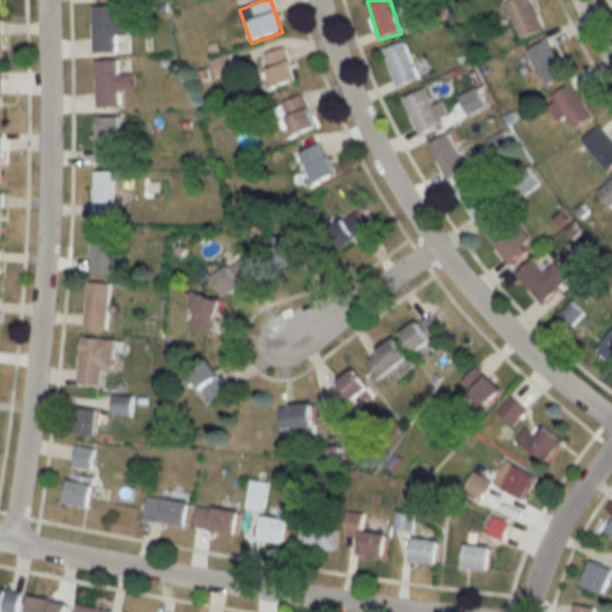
[(512,0),(503,5),(522,41),(544,30),(527,0),(512,0)]
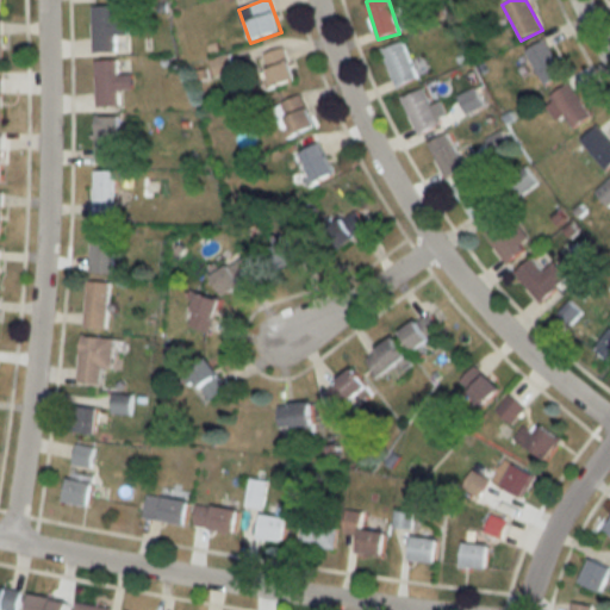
[(116,53),(114,35),(126,35),(126,18),(114,19),(114,6),(92,6),(92,53),(116,53)]
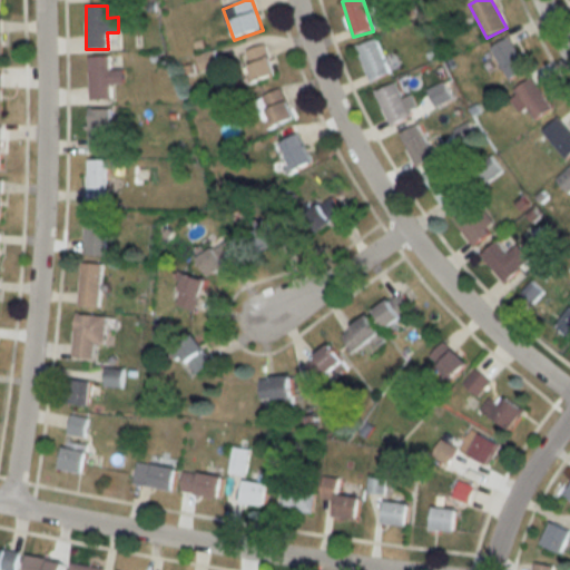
[(491,47),(509,80),(528,70),(510,37),(491,47)]
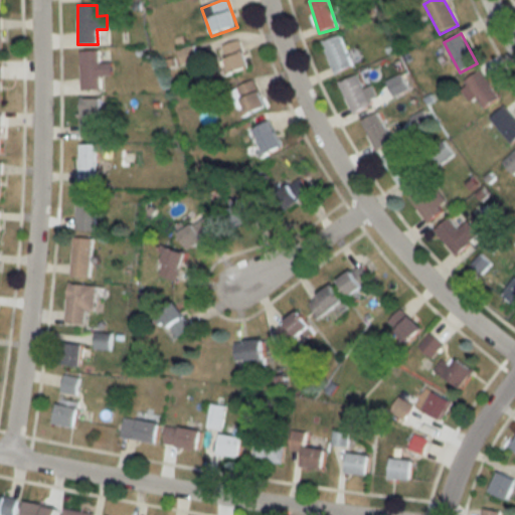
[(334,73),(352,66),(340,35),(322,42),(334,73)]
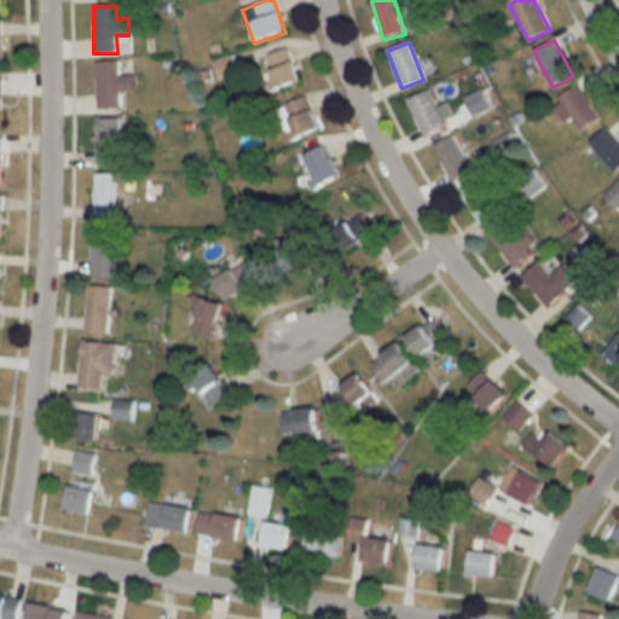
[(299,85),(293,50),(266,55),(270,73),(266,73),(268,90),(299,85)]
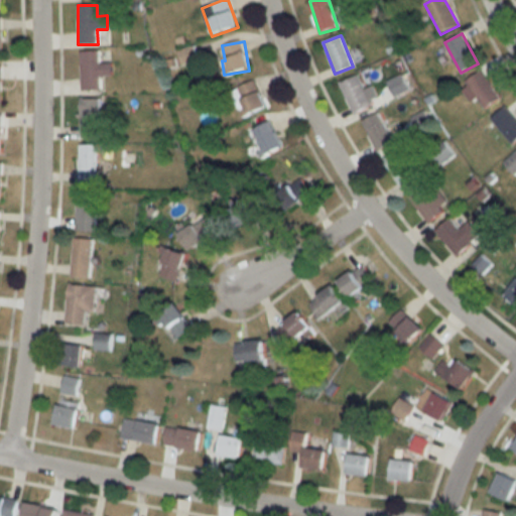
[(176,51),(180,65),(197,60),(194,47),(176,51)]
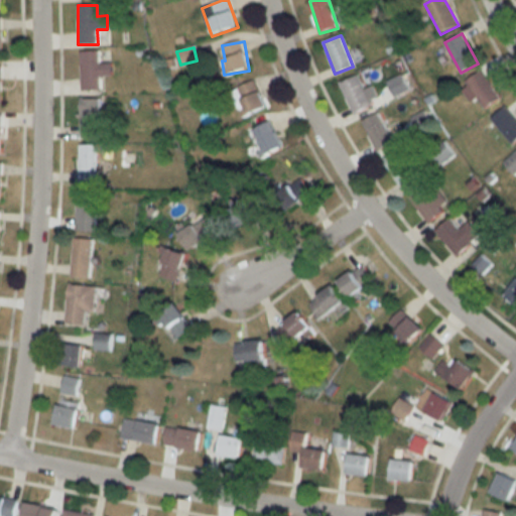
[(81,50),(81,90),(100,90),(100,76),(110,76),(110,50),(81,50)]
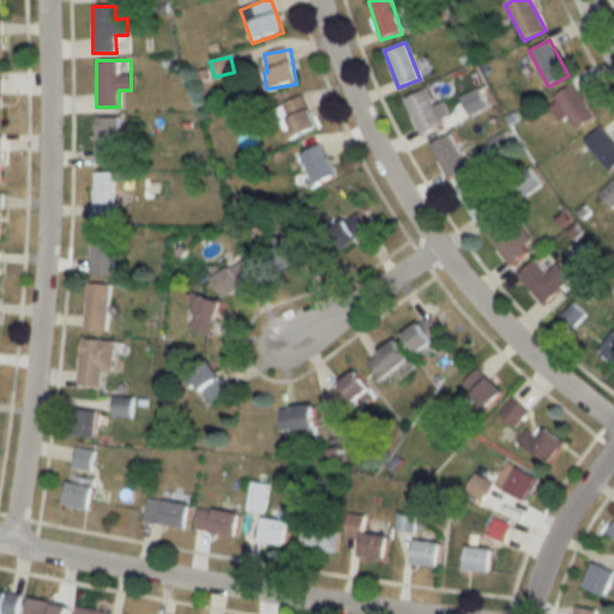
[(555,95),(577,132),(596,120),(573,84),(555,95)]
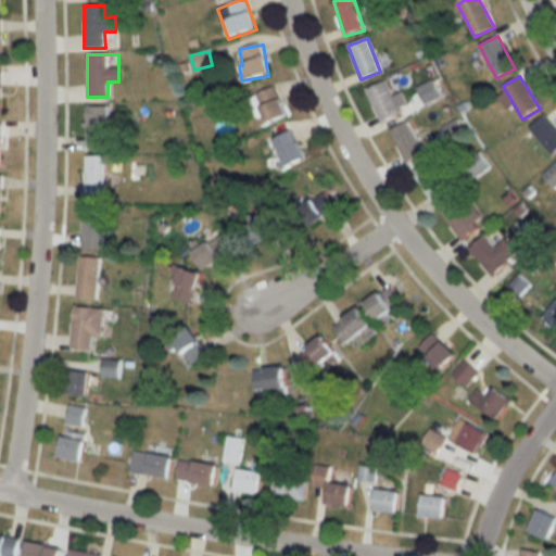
[(381,123),(400,114),(384,81),(365,90),(381,123)]
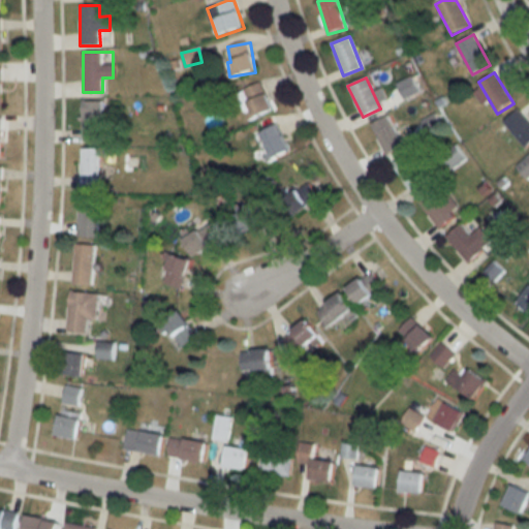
[(236,93),(249,122),(274,111),(261,82),(236,93)]
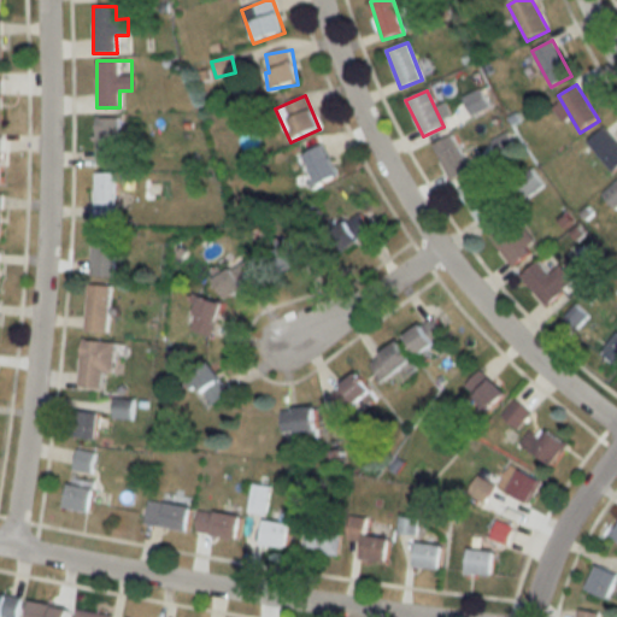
[(119,165),(119,118),(97,118),(97,165),(119,165)]
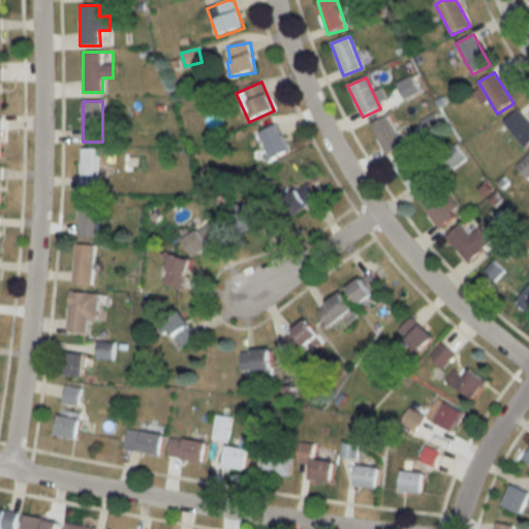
[(527,148),(528,145),(528,121),(519,109),(504,121),(527,148)]
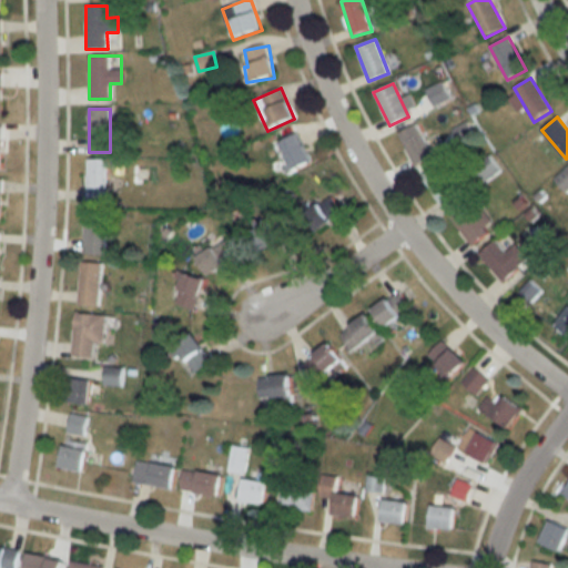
[(398,133),(414,166),(433,158),(417,123),(398,133)]
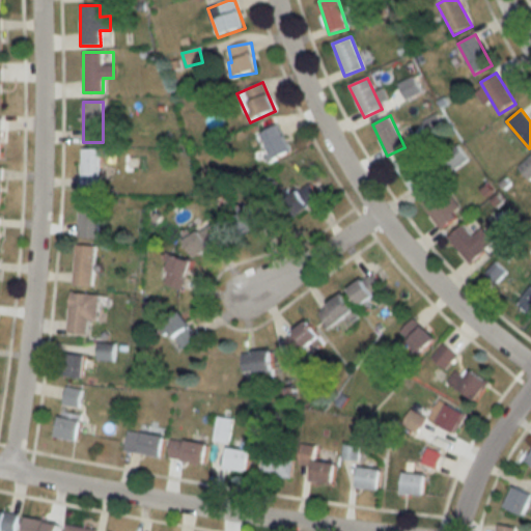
[(258,136),(271,162),(292,151),(280,126),(258,136)]
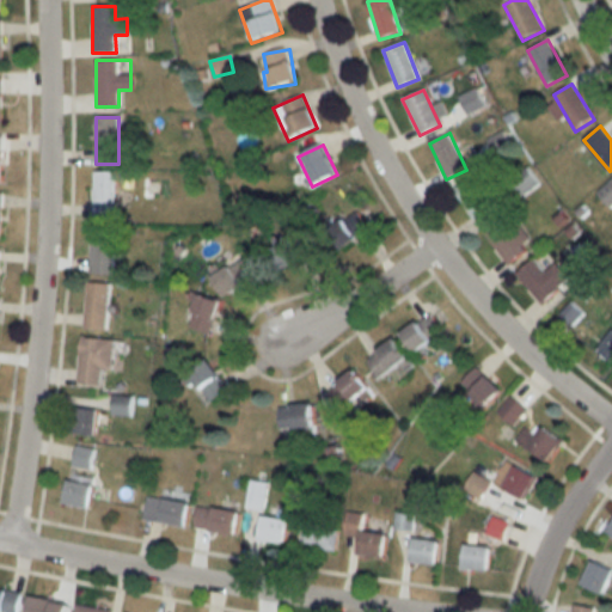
[(117,219),(117,172),(92,172),(92,219),(117,219)]
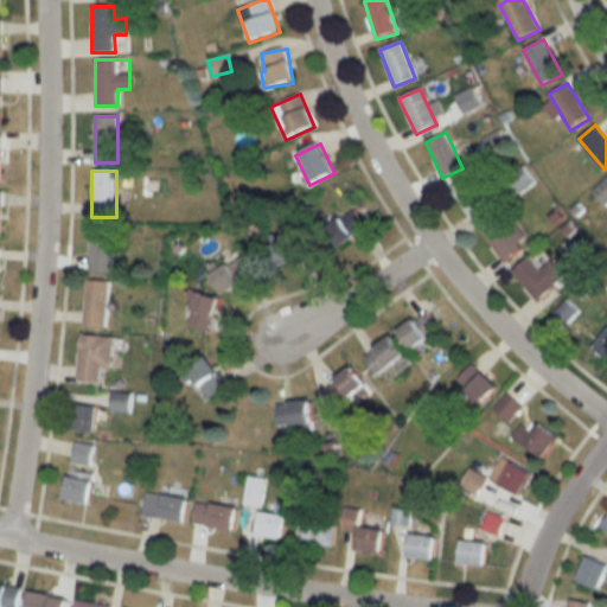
[(472,222),(491,211),(471,176),(452,186),(472,222)]
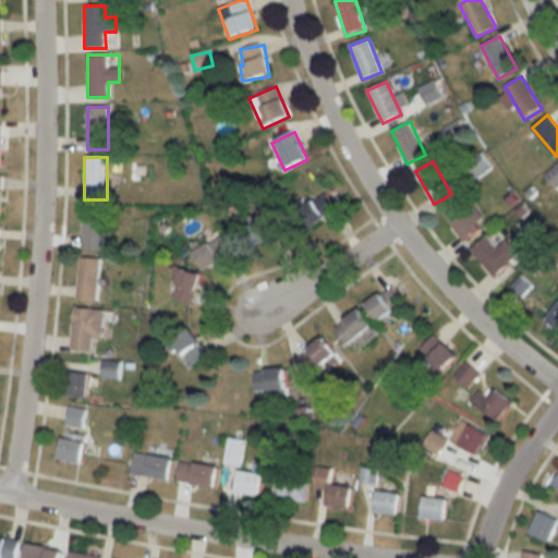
[(557,165),(546,176),(557,189),(557,165)]
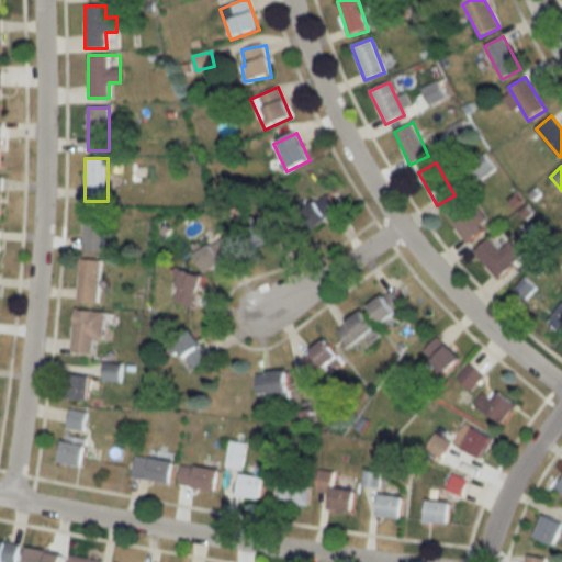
[(339,212),(328,195),(301,213),(312,229),(339,212)]
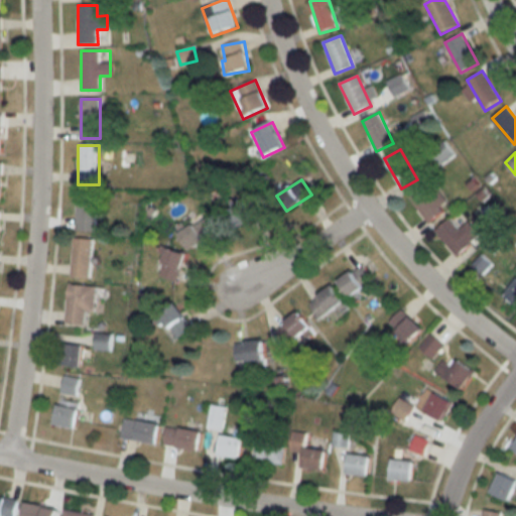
[(429,224),(449,208),(428,181),(408,198),(429,224)]
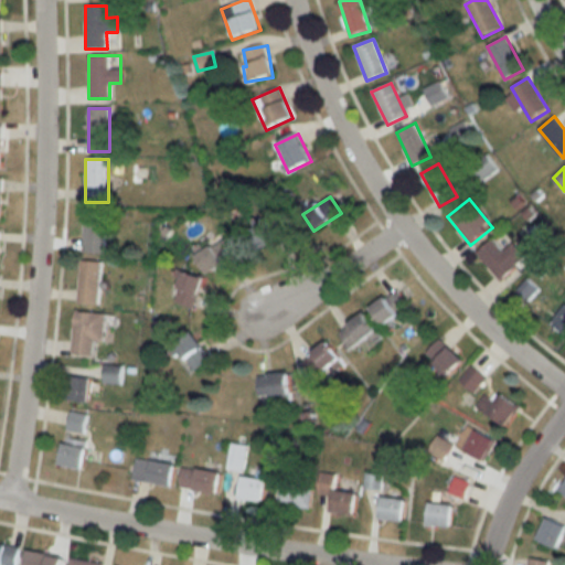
[(105,210),(83,210),(83,254),(104,254),(105,210)]
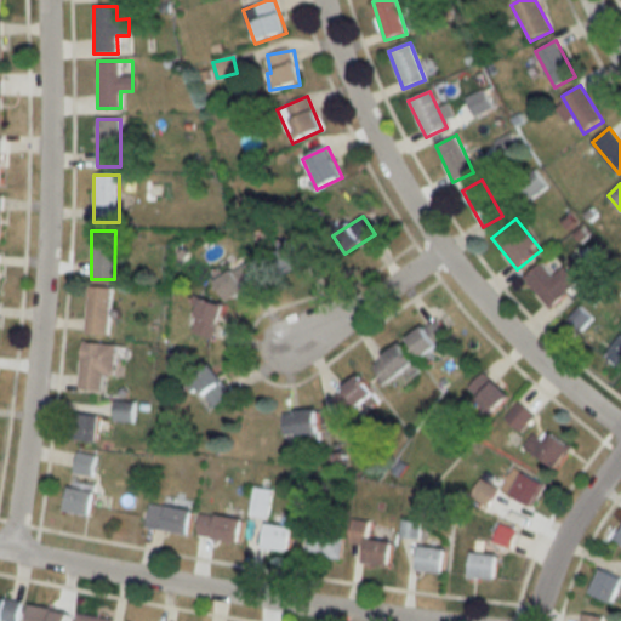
[(284,274),(319,263),(312,241),(277,254),(284,274)]
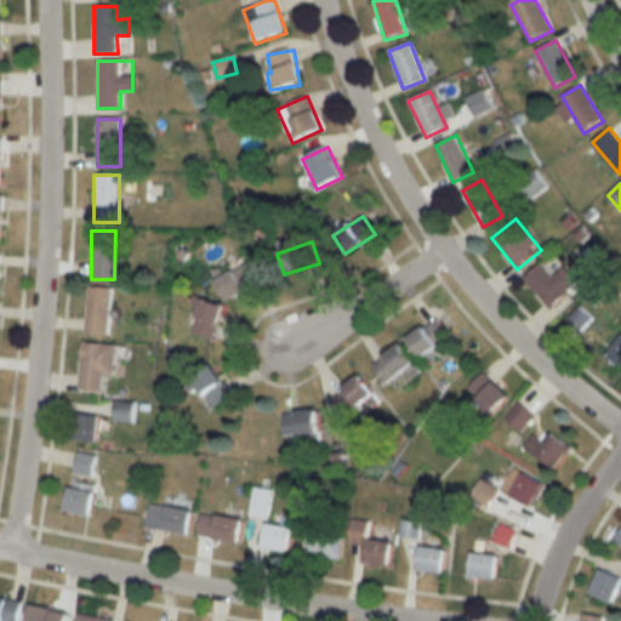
[(217,280),(229,300),(260,284),(248,263),(217,280)]
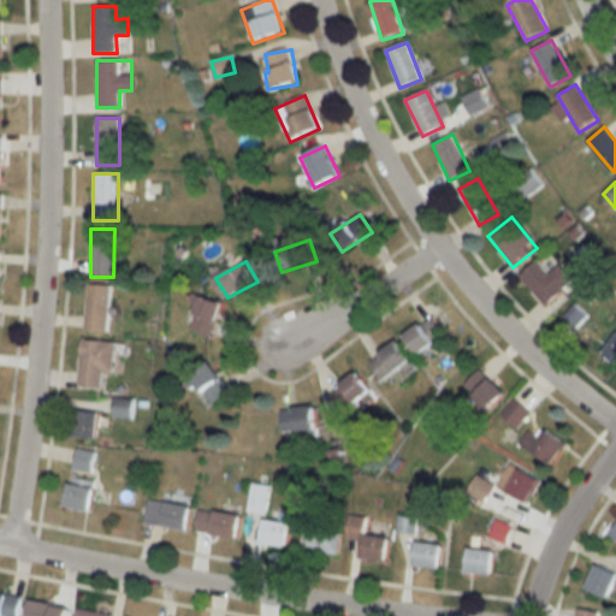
[(550,276),(535,261),(520,278),(548,306),(574,280),(560,266),(550,276)]
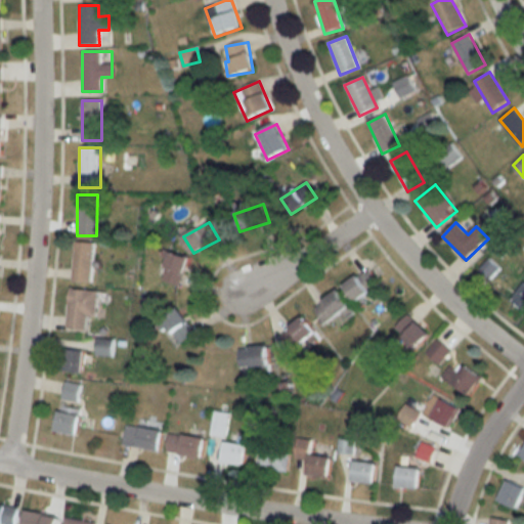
[(93,282),(93,243),(74,243),(74,282),(93,282)]
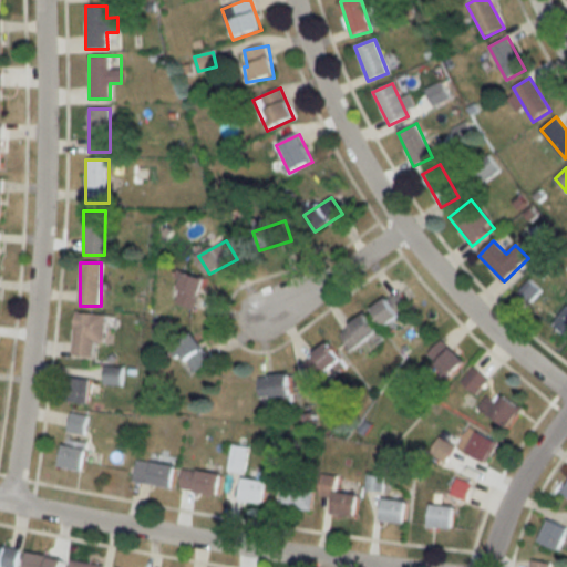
[(174,303),(193,310),(204,280),(185,274),(174,303)]
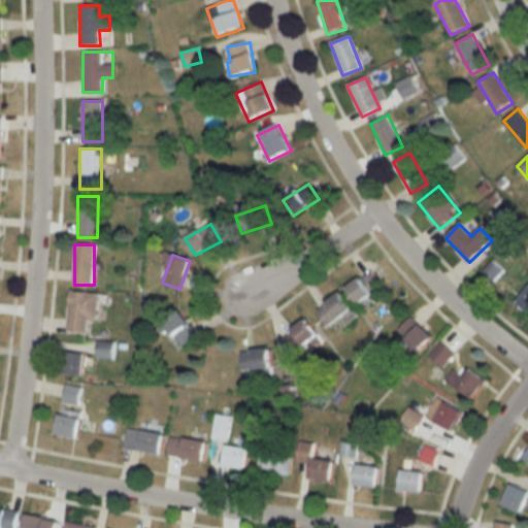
[(494,281),(502,271),(494,263),(485,272),(494,281)]
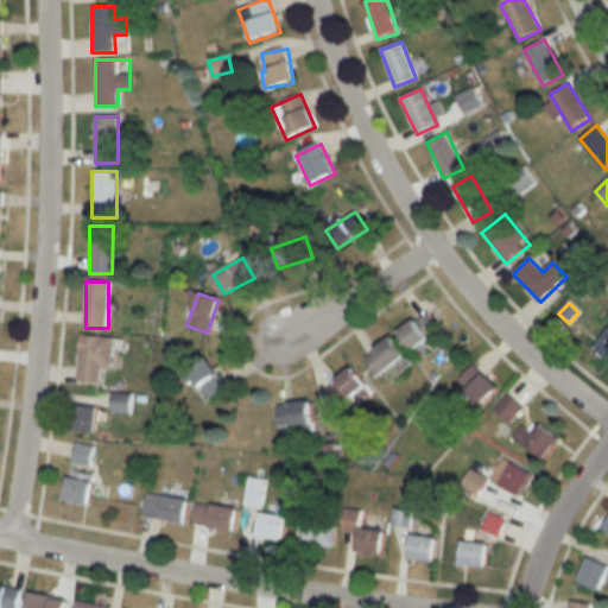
[(400,331),(415,352),(442,333),(428,312),(400,331)]
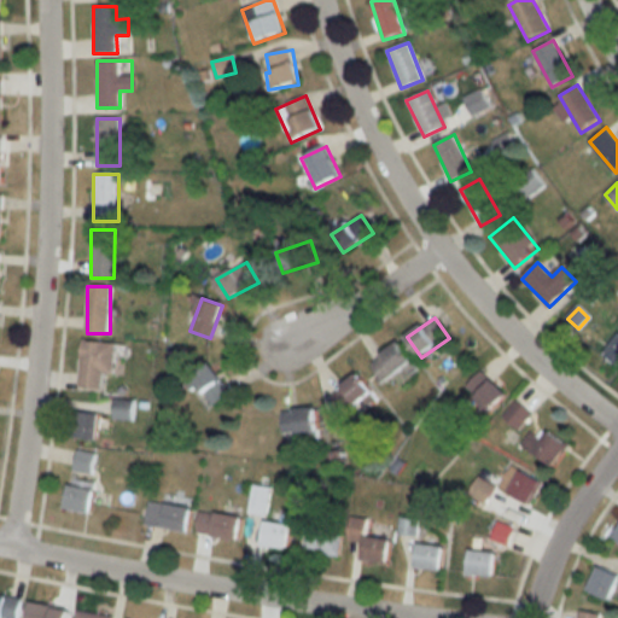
[(617,337),(605,356),(617,365),(617,337)]
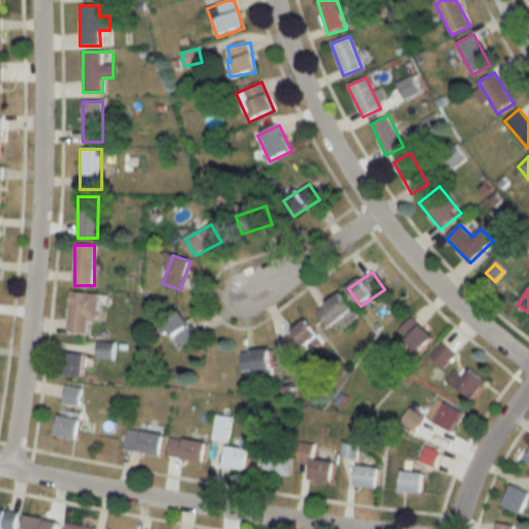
[(97,320),(99,293),(69,292),(67,333),(87,334),(87,320),(97,320)]
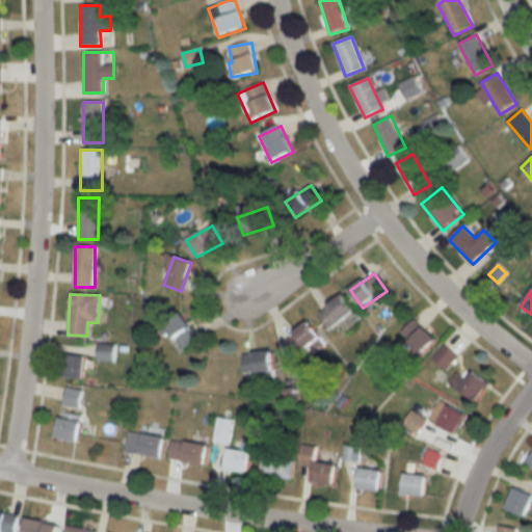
[(358,317),(343,296),(319,313),(335,335),(358,317)]
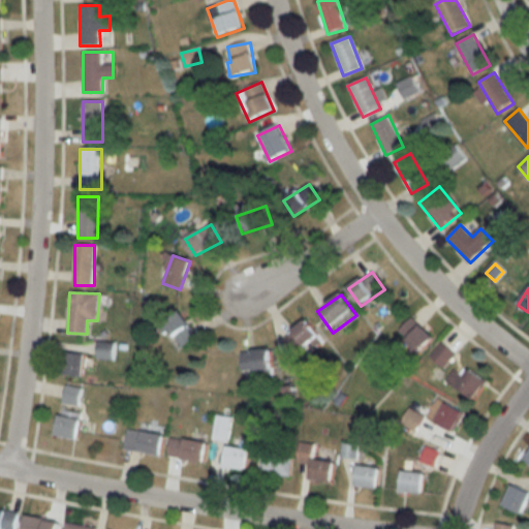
[(159,330),(178,351),(197,334),(178,312),(159,330)]
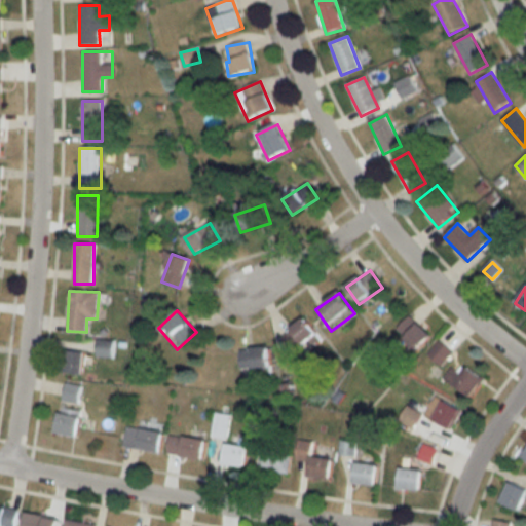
[(431,334),(410,315),(395,334),(416,352),(431,334)]
